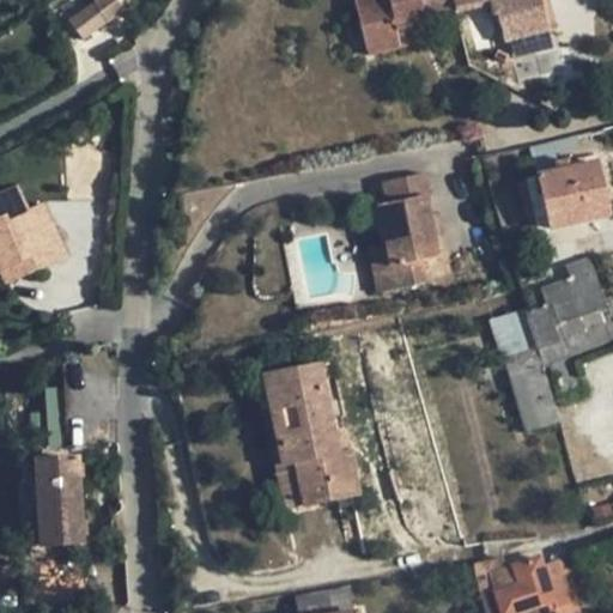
[(119,6),(113,0),(86,0),(64,17),(78,36),(119,6)]
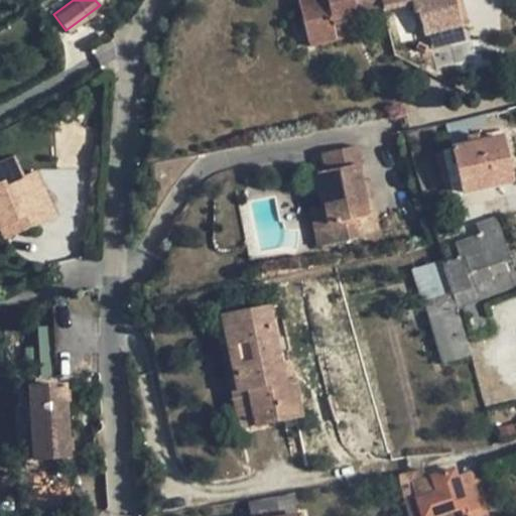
[(299,0),(310,43),(345,36),(341,21),(357,17),(356,11),(353,0),(299,0)]
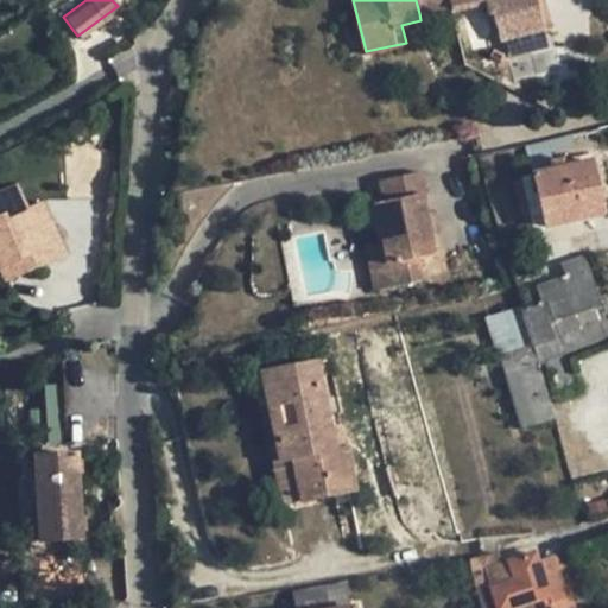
[(451,6),(449,0),(416,0),(419,13),(451,6)]
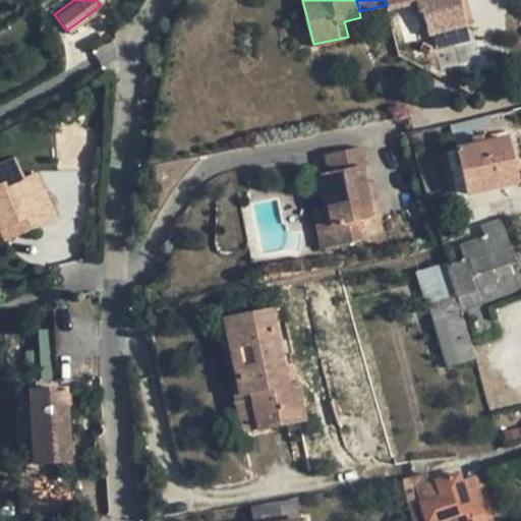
[(385,0),(387,5),(406,0),(415,0),(418,12),(422,11),(428,36),(465,26),(458,0),(385,0)]
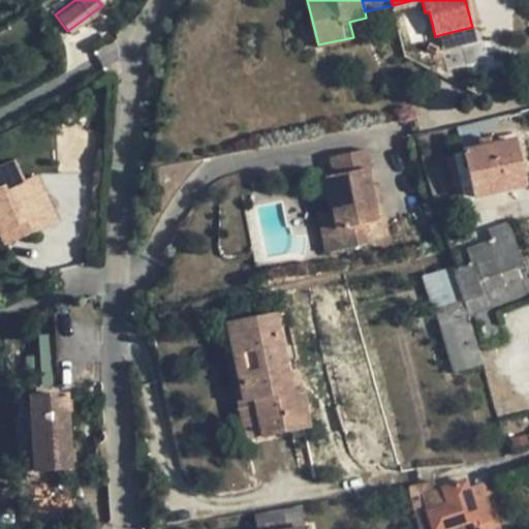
[(471,0),(465,0),(472,27),(478,26),(471,0)]
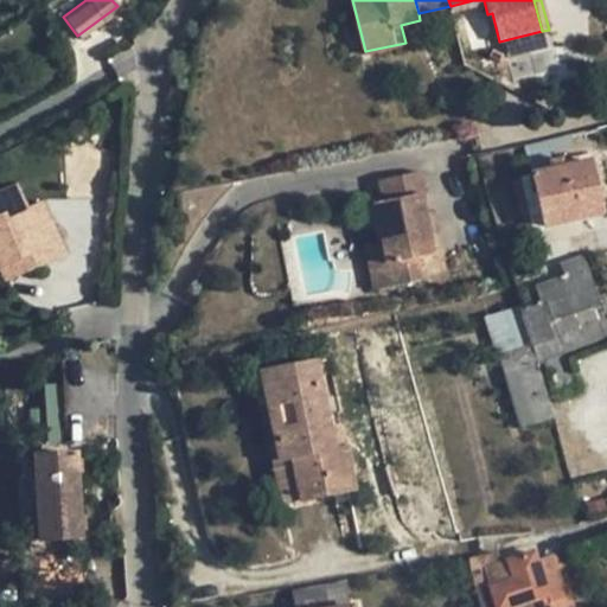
[(365,51),(358,23),(344,26),(350,55),(365,51)]
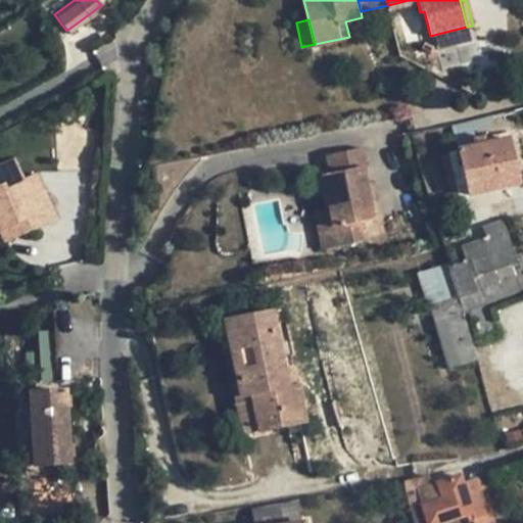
[(491,115),(472,121),(474,131),(493,126),(491,115)]
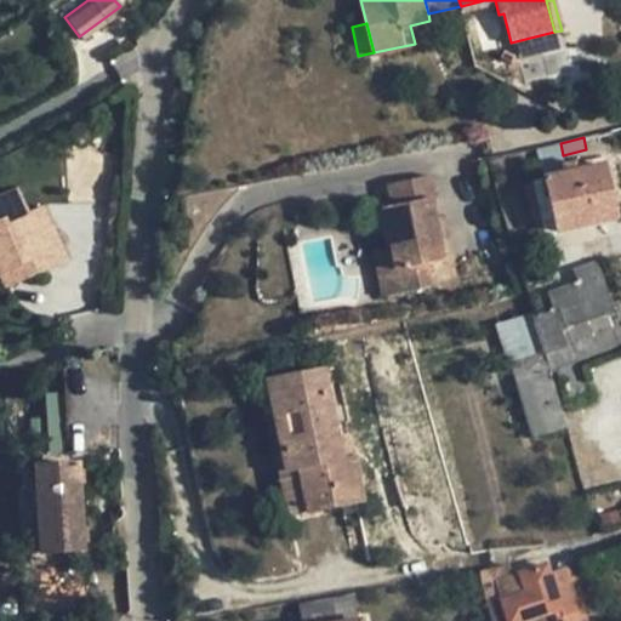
[(543,178),(556,233),(616,218),(604,165),(577,171),(563,174),(559,165),(564,164),(563,155),(560,143),(537,149),(543,178)]
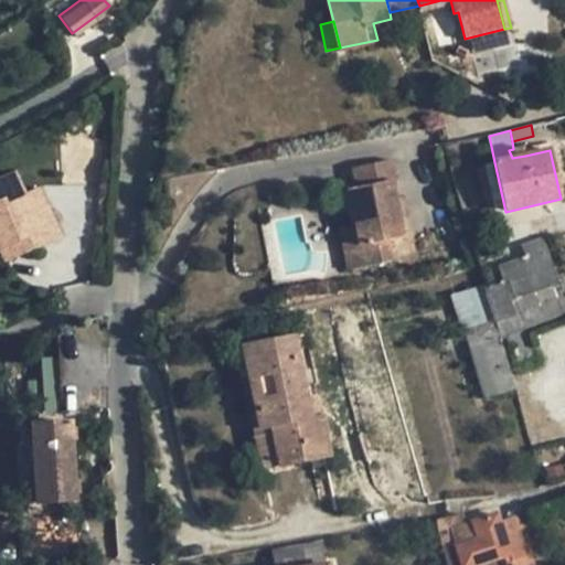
[(513,149),(509,150),(512,158),(525,156),(523,147),(513,149)]
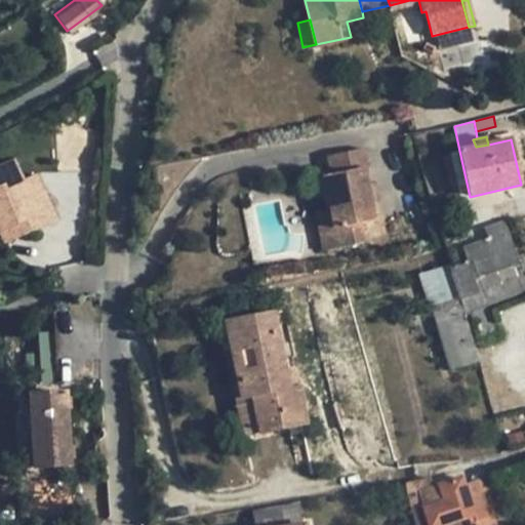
[(330,207),(338,249),(369,243),(365,223),(374,220),(367,184),(364,170),(368,168),(364,148),(328,156),(332,174),(324,176),(330,207)]
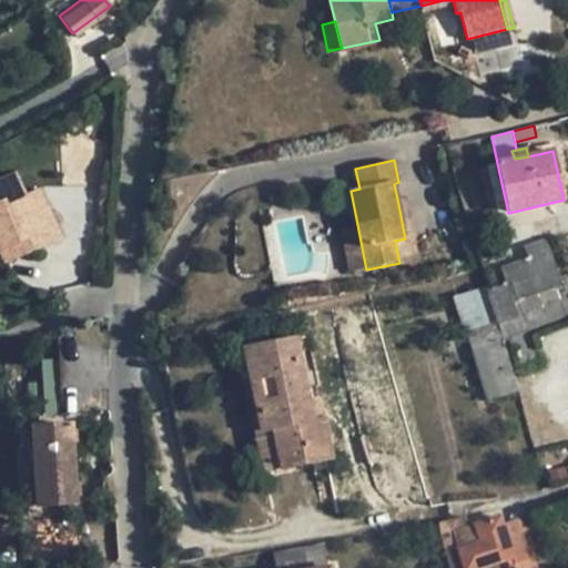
[(497,215),(508,213),(497,163),(486,165),(497,215)]
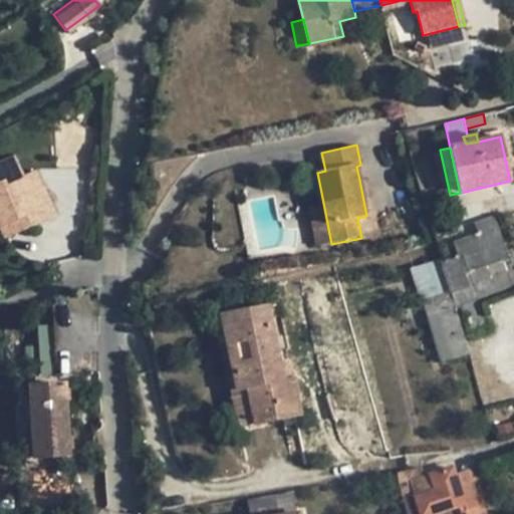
[(0,233),(3,240),(55,216),(34,172),(21,177),(11,158),(0,162),(0,233)]
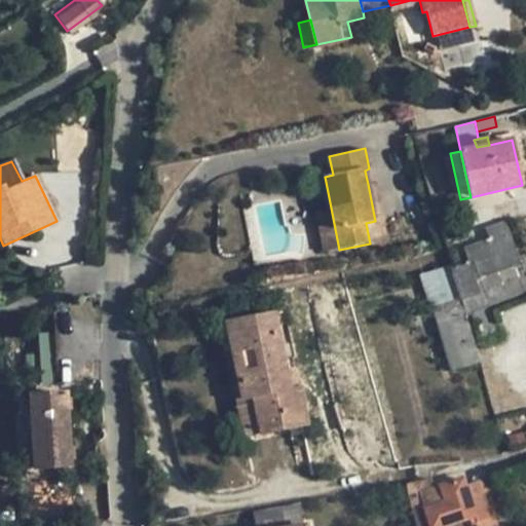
[(383,220),(375,183),(368,184),(375,221),(383,220)]
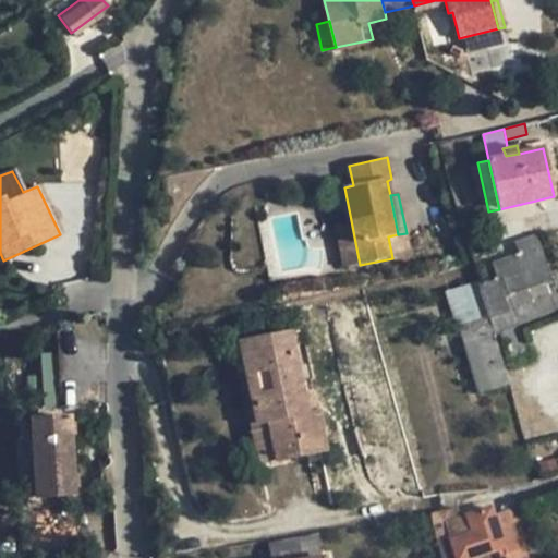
[(343,268),(360,265),(351,220),(335,225),(343,268)]
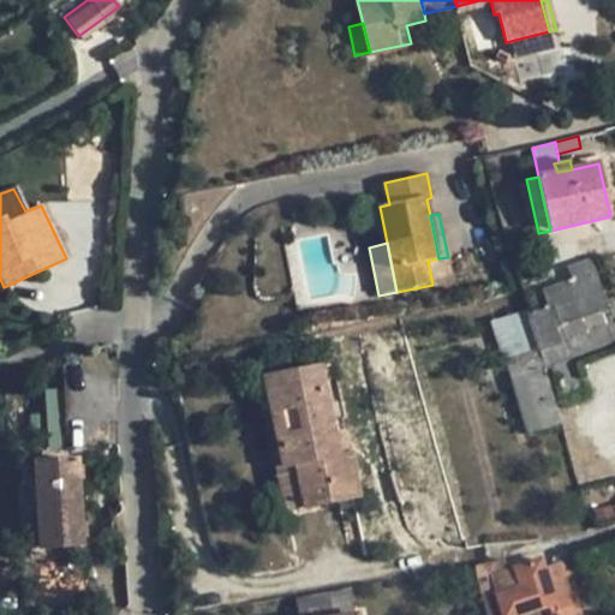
[(428,261),(433,285),(453,280),(448,257),(439,258),(428,261)]
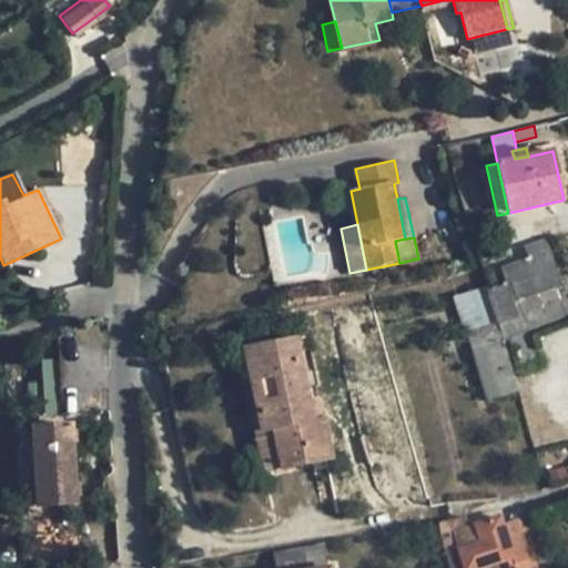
[(527,259),(499,269),(504,285),(508,283),(518,318),(498,325),(500,332),(504,341),(566,320),(555,290),(561,287),(545,239),(523,246),(527,259)]
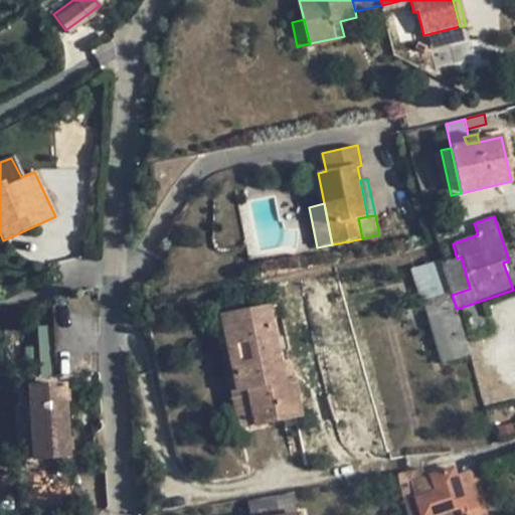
[(461,256),(457,259),(443,262),(452,295),(470,289),(461,256)]
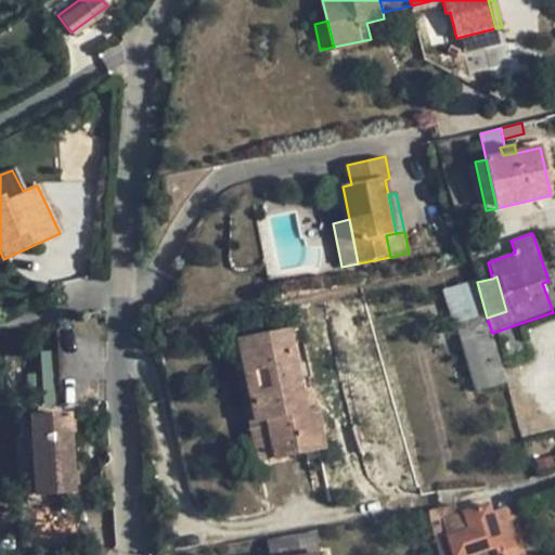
[(456,326),(459,333),(470,330),(489,324),(487,318),(477,282),(476,281),(443,292),(454,327),(456,326)]
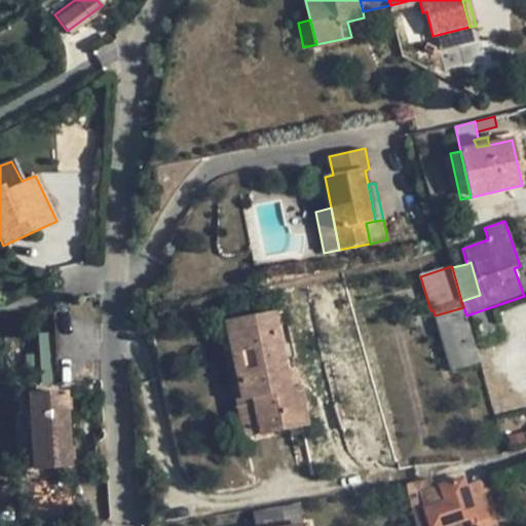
[(447,325),(460,369),(480,364),(463,307),(446,312),(449,324),(447,325)]
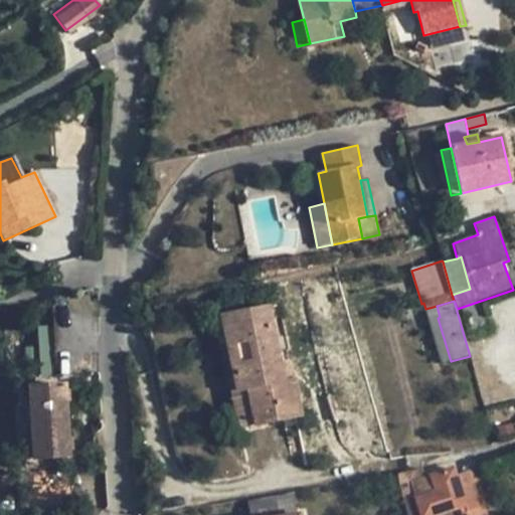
[(490,325),(482,302),(461,310),(469,333),(490,325)]
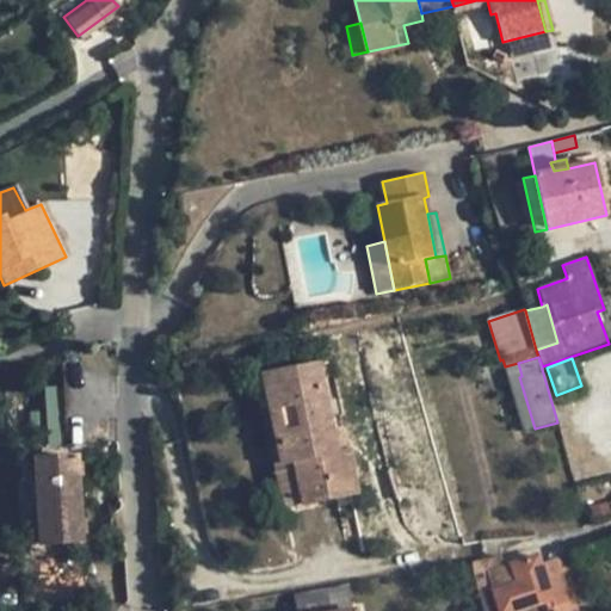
[(319,363),(261,374),(281,467),(292,463),(302,505),(357,493),(347,448),(337,450),(333,429),(319,363)]
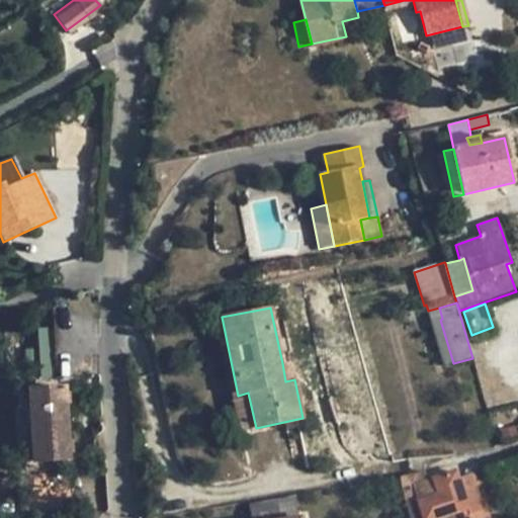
[(428,311),(444,365),(453,363),(440,320),(442,319),(439,308),(428,311)]
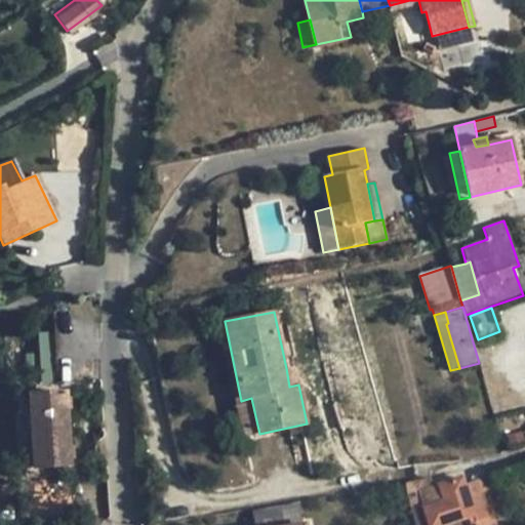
[(289,387),(298,385),(295,366),(286,368),(289,387)]
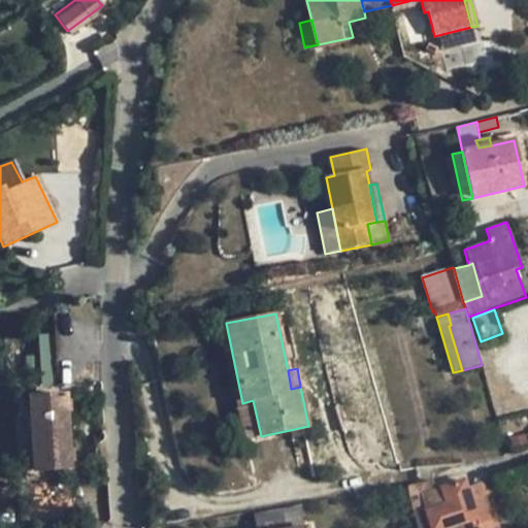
[(69,468),(65,395),(29,397),(33,470),(69,468)]
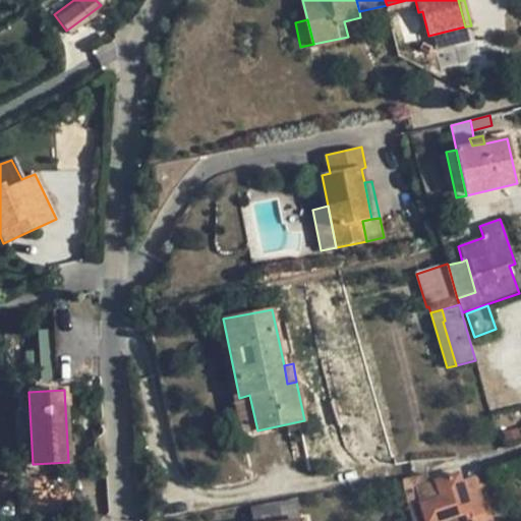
[(257,430),(249,395),(239,398),(234,398),(241,435),(257,430)]
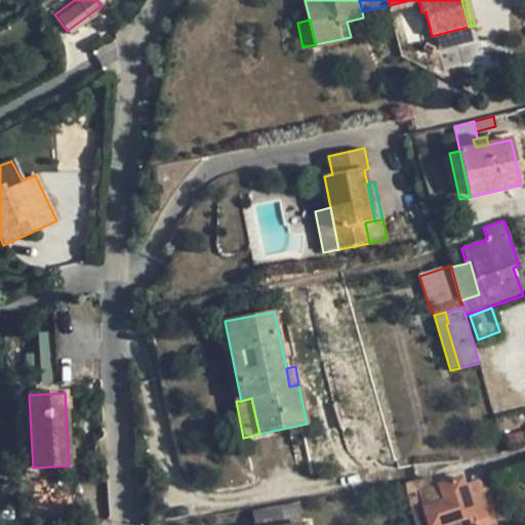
[(476,523),(493,518),(485,490),(469,496),(462,479),(433,489),(430,479),(405,484),(415,524),(447,524),(474,516),(476,523)]
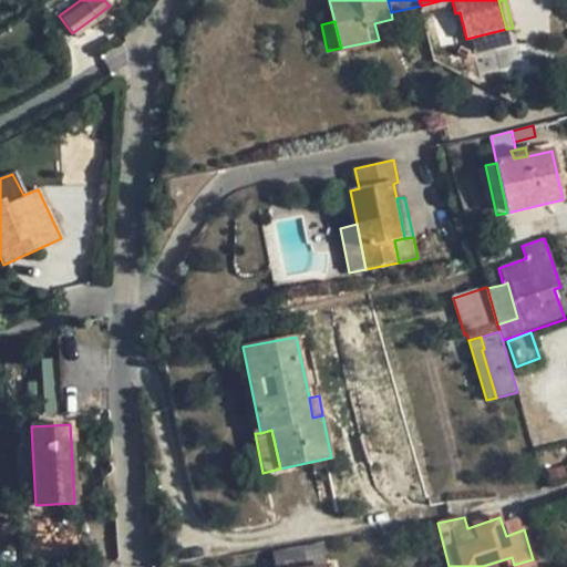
[(545,555),(533,527),(524,529),(533,559),(545,555)]
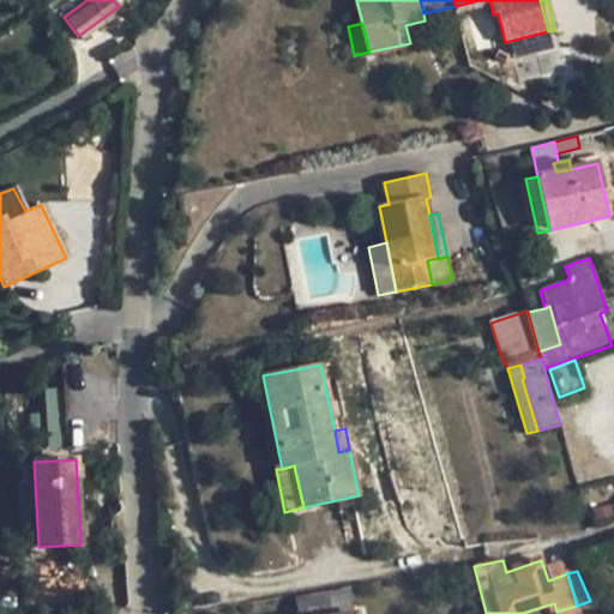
[(294,601),(295,613),(355,613),(351,591),(294,601)]
